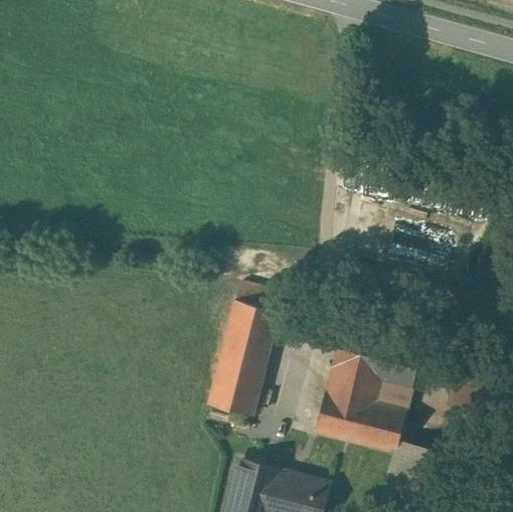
[(282,295),(238,284),(207,405),(250,416),(282,295)]
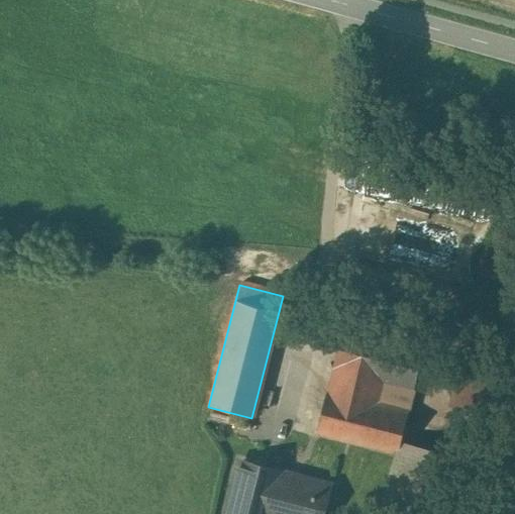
[(426,334),(345,314),(315,435),(396,455),(407,411),(377,404),(382,385),(411,392),(422,349),(426,334)]
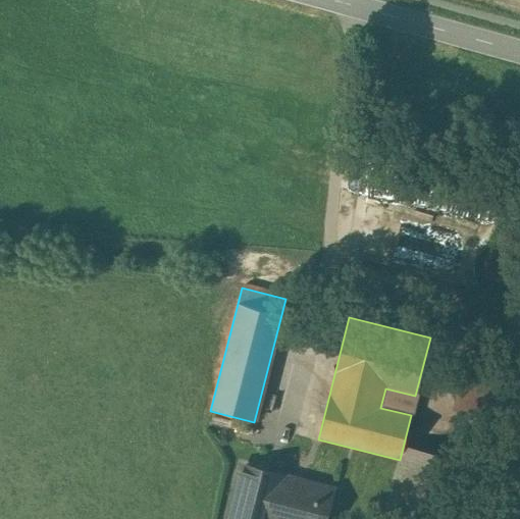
[(502,384),(462,374),(457,395),(498,405),(502,384)]
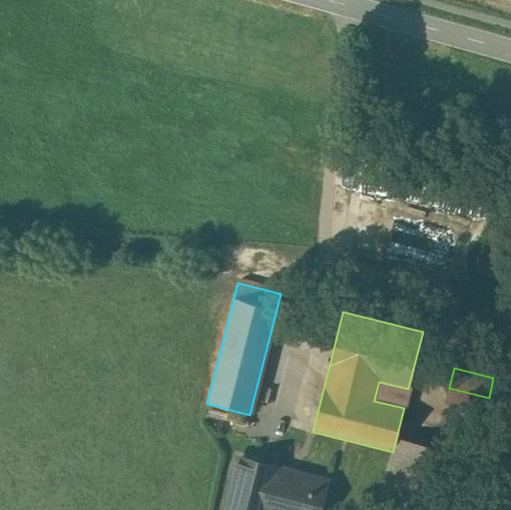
[(318,509),(325,484),(235,461),(223,509),(318,509)]
